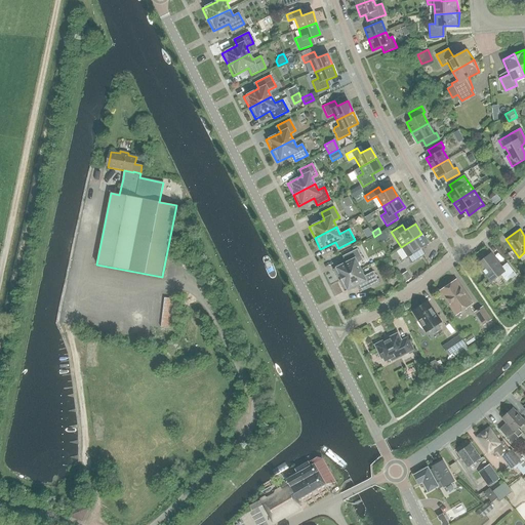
[(404,253),(411,264),(422,256),(418,250),(429,243),(421,234),(401,247),(404,253)]
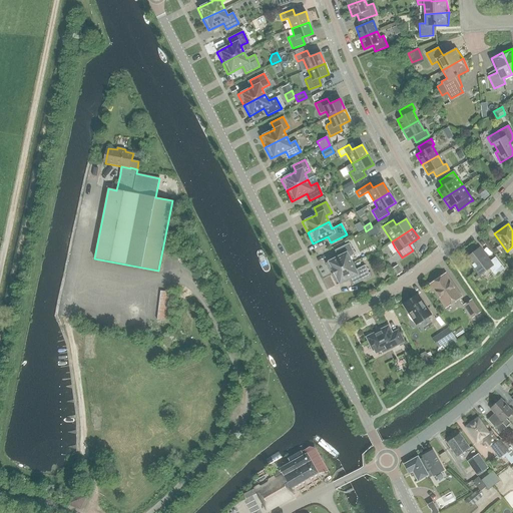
[(349,257),(355,254),(349,242),(337,249),(340,255),(325,263),(331,274),(352,264),(349,257)]
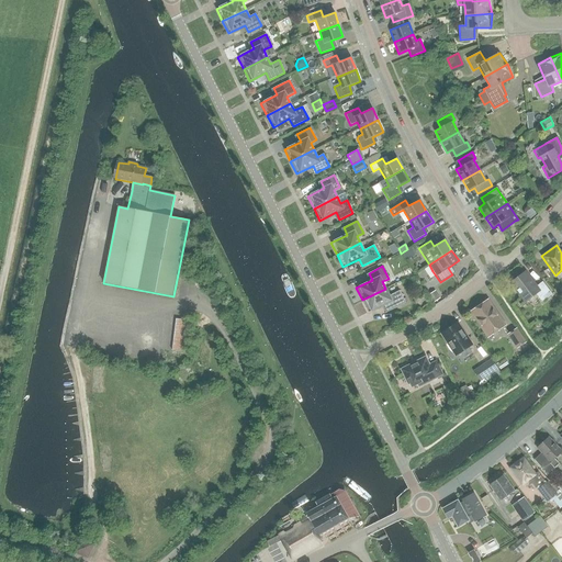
[(536,293),(541,302),(552,294),(542,281),(536,287),(525,271),(510,283),(525,302),(536,293)]
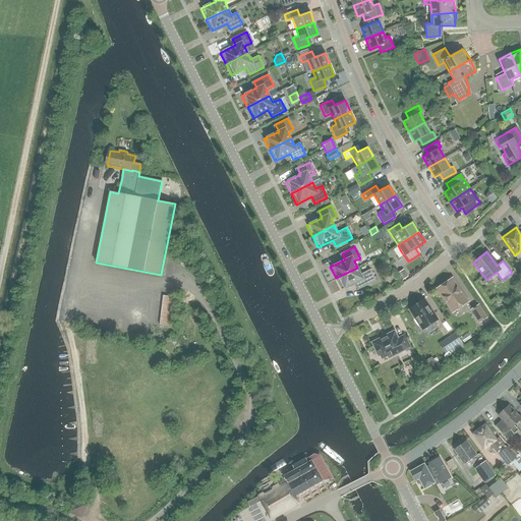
[(356,282),(359,288),(375,281),(369,269),(360,274),(357,268),(336,278),(341,290),(356,282)]
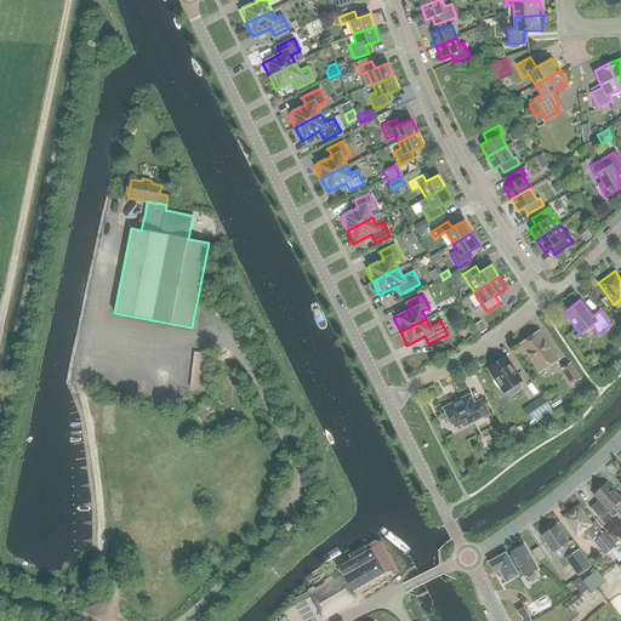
[(480,322),(474,325),(479,334),(486,330),(480,322)]
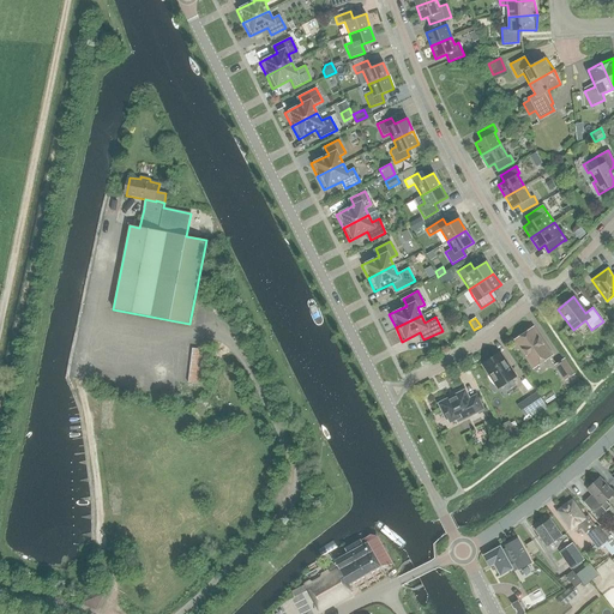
[(533,329),(531,329),(529,329),(527,330),(527,332),(515,341),(534,367),(551,355),(533,329)]
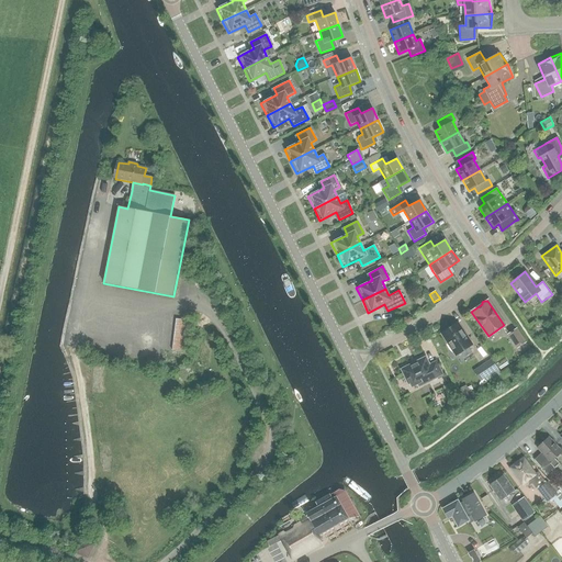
[(176,318),(171,350),(184,351),(189,321),(176,318)]
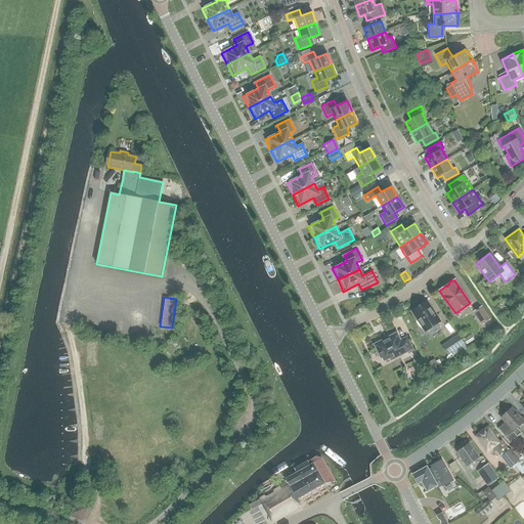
[(426,301),(419,306),(418,305),(412,308),(413,309),(411,310),(425,331),(429,329),(432,334),(439,329),(436,323),(439,321),(426,301)]
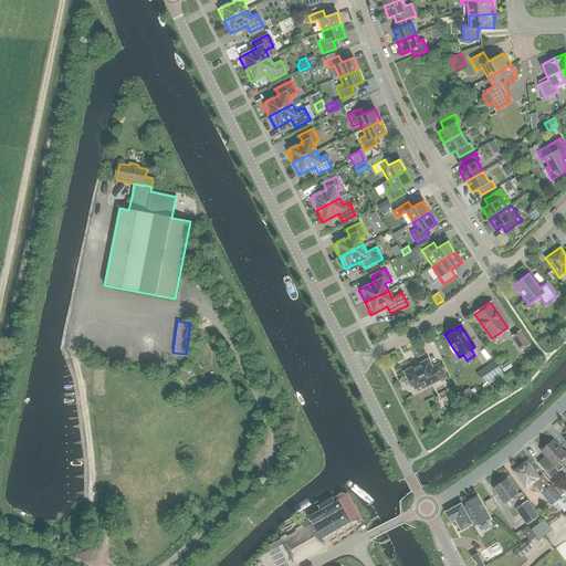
[(511,336),(520,350),(530,344),(520,329),(511,336)]
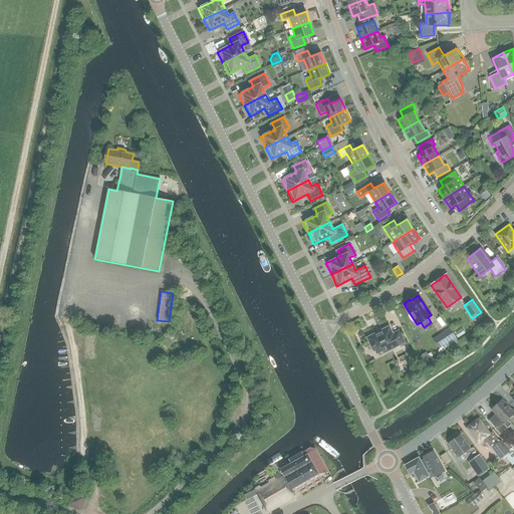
[(366,337),(373,351),(374,350),(376,353),(381,351),(382,353),(405,342),(399,330),(393,333),(389,326),(366,337)]
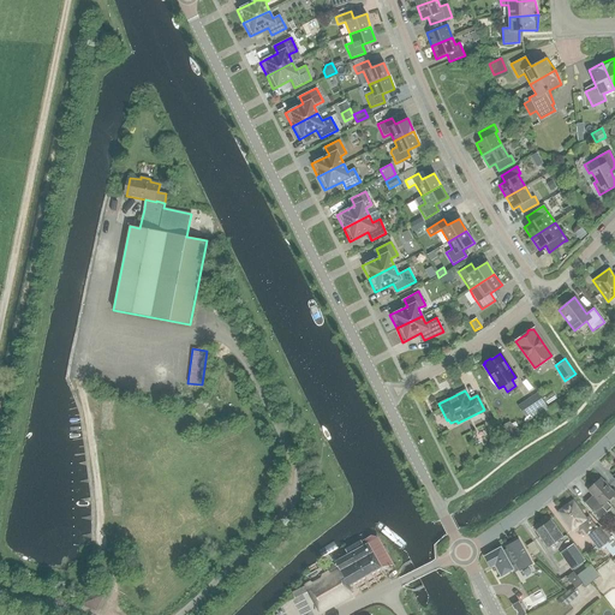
[(537,393),(523,401),(531,413),(533,412),(536,416),(547,407),(537,393)]
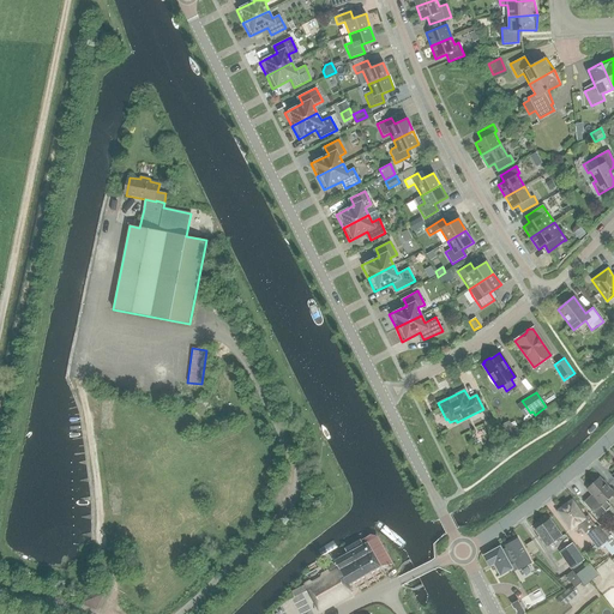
[(552,393),(542,399),(547,404),(555,398),(552,393)]
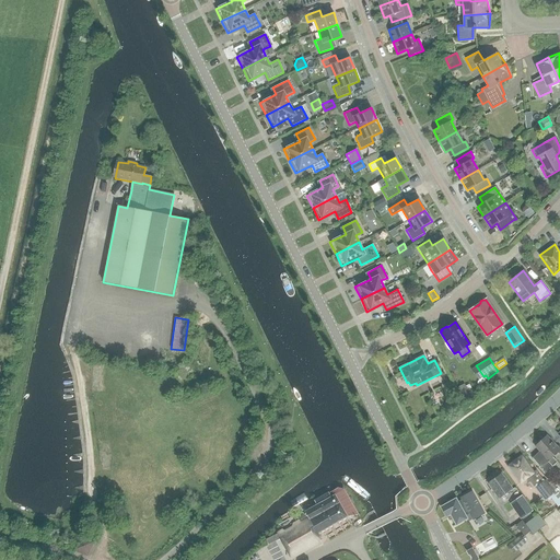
[(456,387),(461,398),(469,394),(464,383),(456,387)]
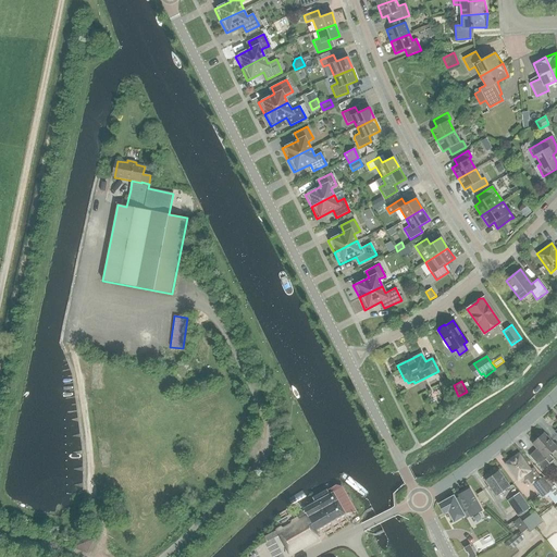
[(549,455),(556,448),(543,433),(532,443),(539,449),(531,457),(543,470),(549,465),(548,463),(554,459),(549,455)]
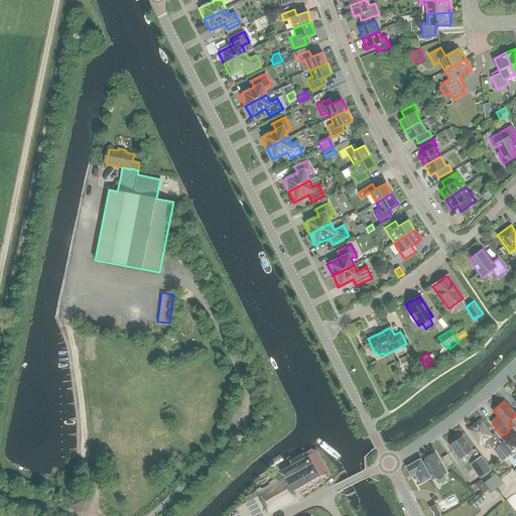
[(492,448),(500,442),(494,433),(491,435),(481,421),(469,429),(479,444),(486,439),(492,448)]
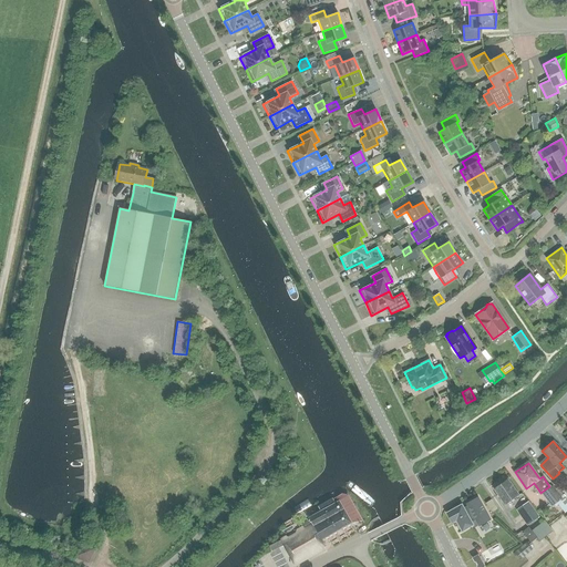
[(505,505),(518,495),(507,480),(494,488),(505,505)]
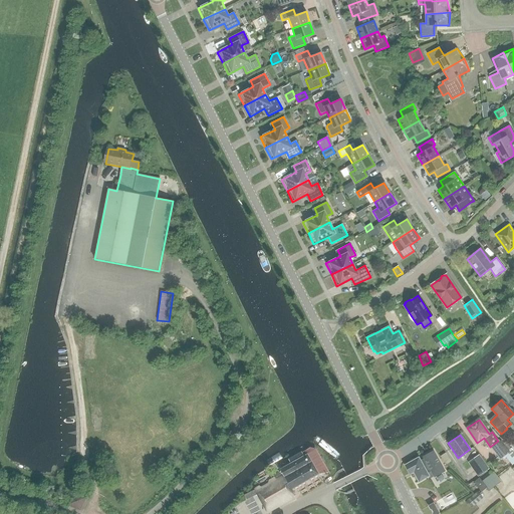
[(512,465),(513,463),(513,453),(506,442),(503,444),(500,441),(491,447),(500,459),(502,457),(504,459),(506,457),(512,465)]
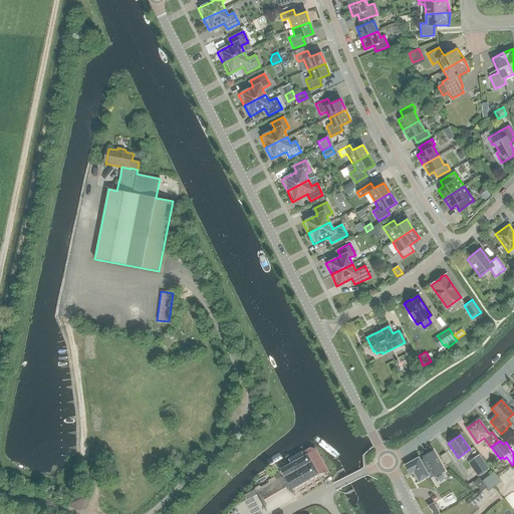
[(419,457),(405,465),(410,474),(414,472),(419,482),(429,476),(429,475),(427,473),(431,471),(434,477),(445,472),(433,451),(423,456),(424,459),(420,461),(419,458),(419,457)]
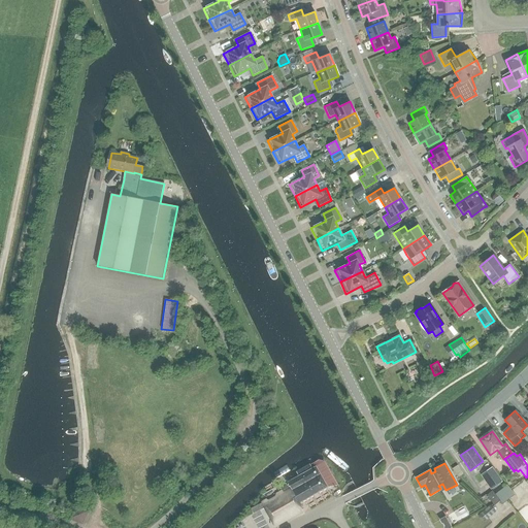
[(288,483),(290,487),(276,495),(276,498),(269,502),(266,500),(261,503),(274,527),(302,510),(300,502),(328,487),(317,466),(311,469),(309,464),(296,472),(298,476),(288,483)]
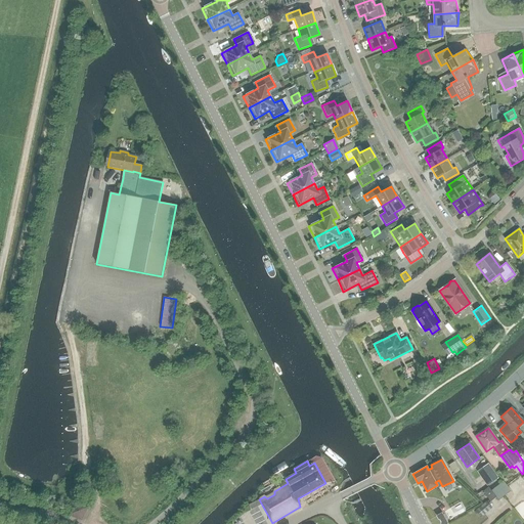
[(477,471),(486,485),(498,478),(488,464),(477,471)]
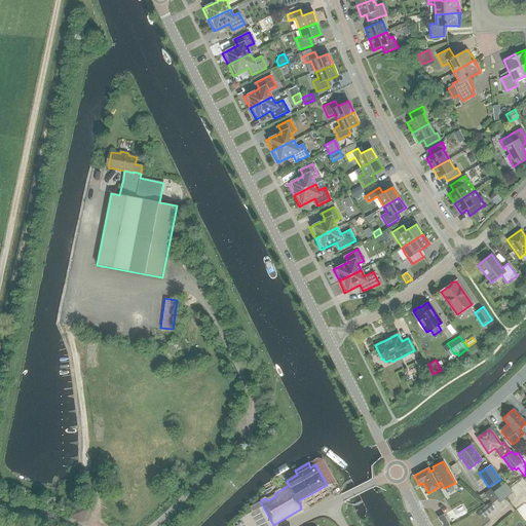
[(502,495),(497,488),(492,491),(490,489),(484,493),(491,503),(502,495)]
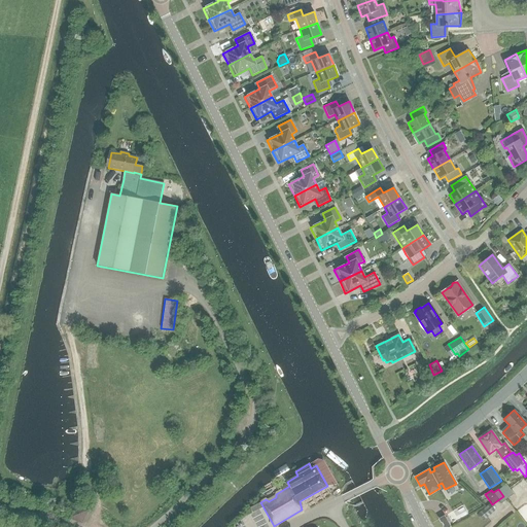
[(88,510),(73,503),(67,518),(81,524),(88,510)]
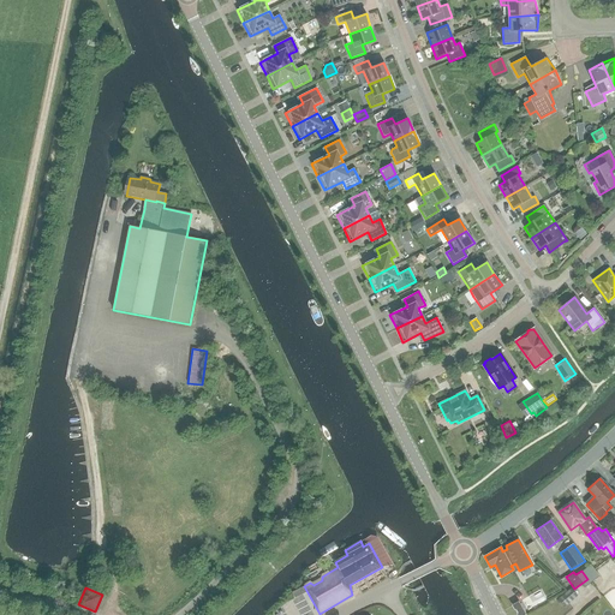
[(577,596),(571,589),(557,599),(565,607),(577,596)]
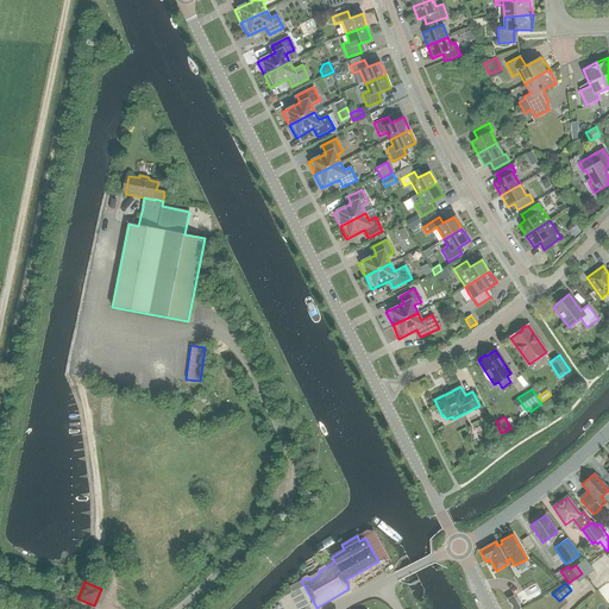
[(519,608),(514,598),(506,602),(509,608),(510,607),(510,608),(519,608)]
